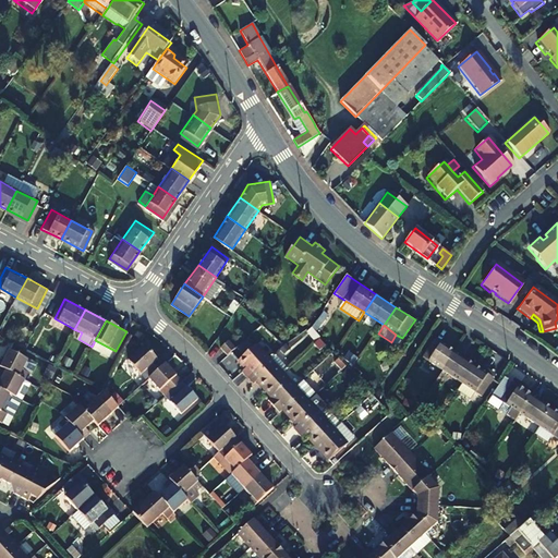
[(444,372),(455,353),(436,341),(424,359),(444,372)]
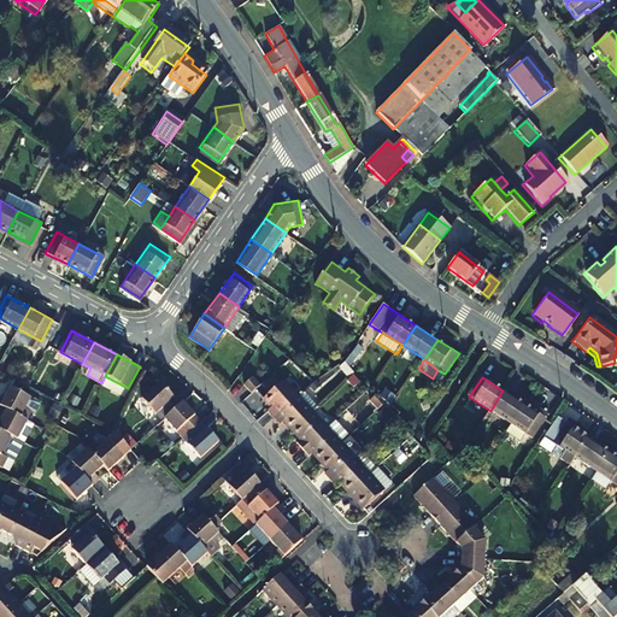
[(253,394),(262,387),(253,378),(246,386),(253,394)]
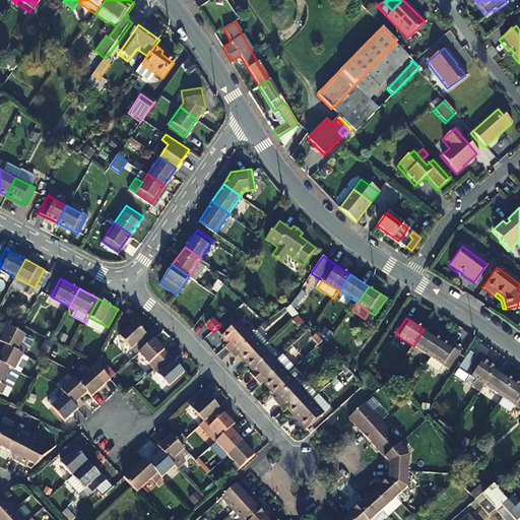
[(156,337),(150,331),(148,333),(143,328),(136,321),(122,335),(134,348),(137,345),(142,350),(156,337)]
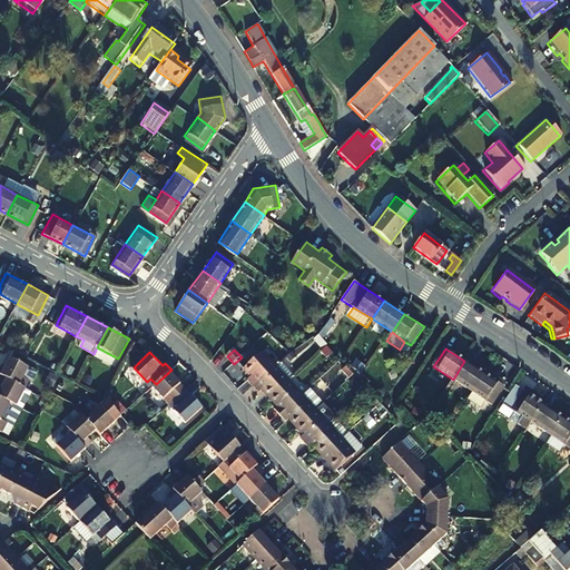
[(255,386),(276,366),(264,352),(245,367),(253,376),(249,379),(255,386)]
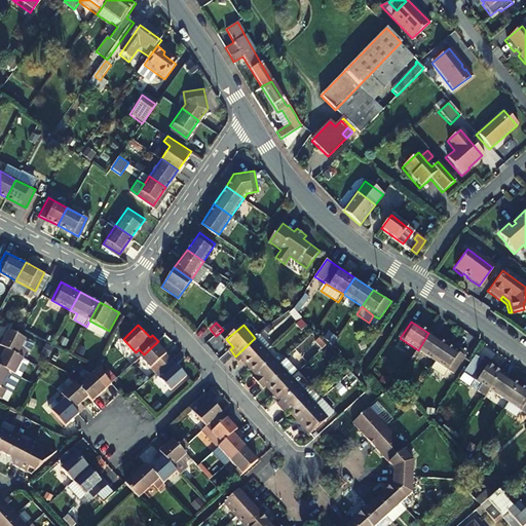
[(1,348),(24,360),(28,352),(23,349),(27,341),(9,332),(1,348)]
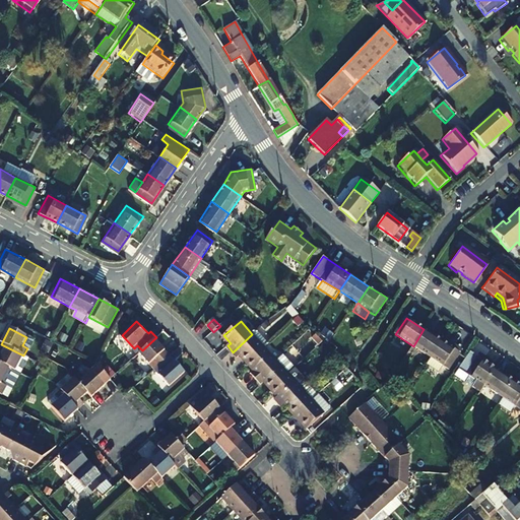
[(431,358),(442,341),(424,329),(413,346),(431,358)]
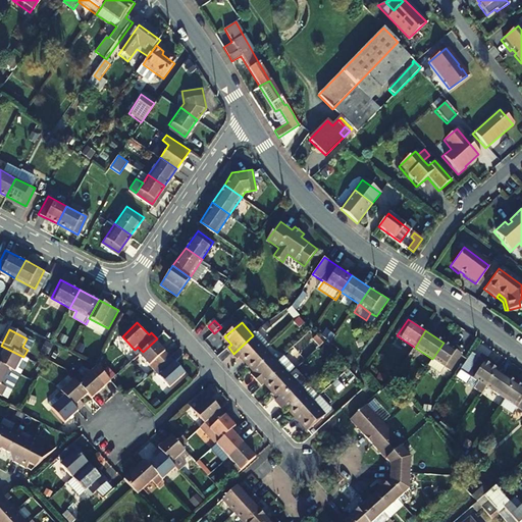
[(258,331),(253,335),(265,349),(270,345),(258,331)]
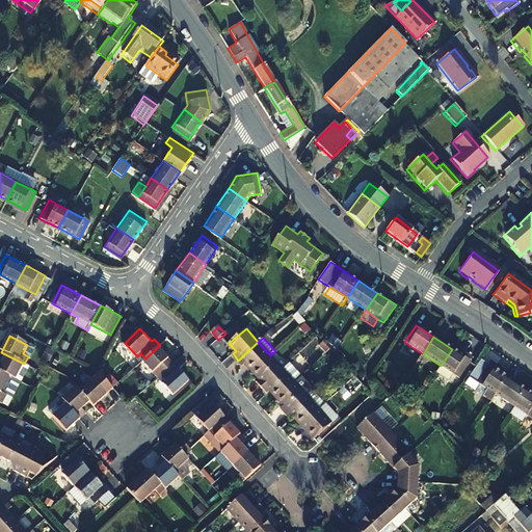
[(258,342),(238,361),(243,366),(246,364),(254,371),(270,355),(258,342)]
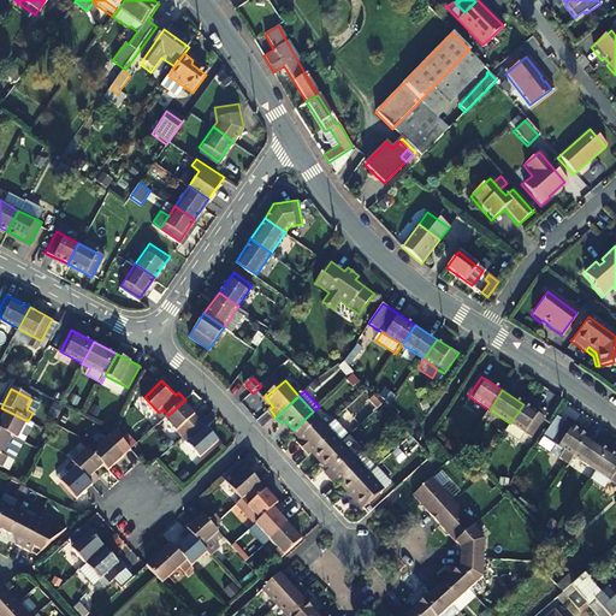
[(169,415),(167,416),(178,428),(183,424),(190,431),(203,419),(185,400),(169,415)]
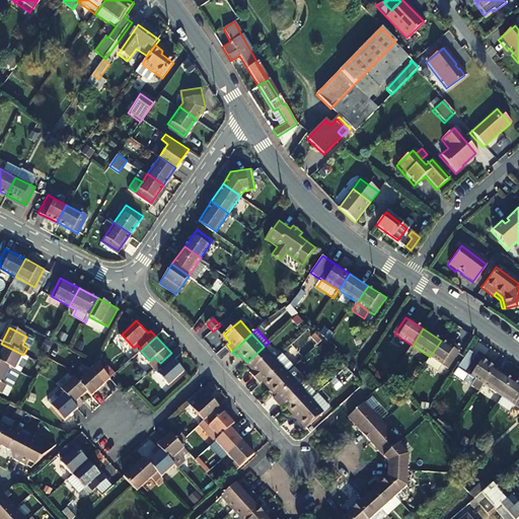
[(441,341),(459,353),(460,350),(443,338),(441,341)]
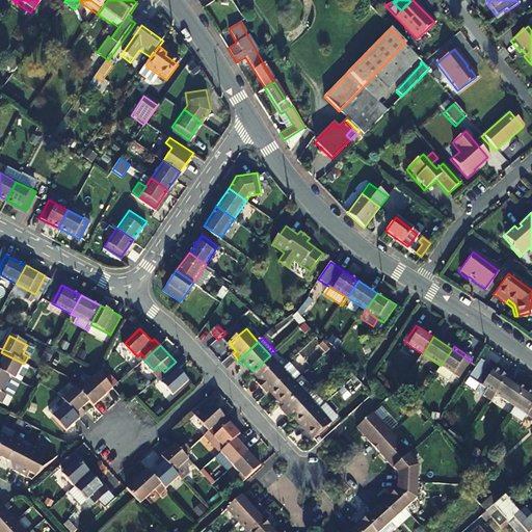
[(452,349),(441,366),(453,374),(459,378),(471,362),(452,349)]
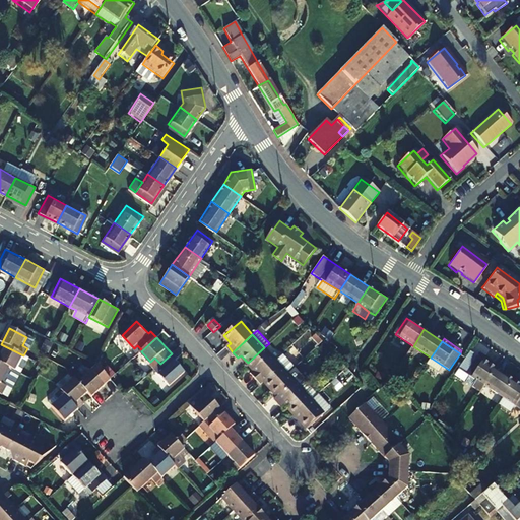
[(23,355),(1,344),(0,345),(0,352),(2,353),(0,358),(0,364),(15,372),(23,355)]
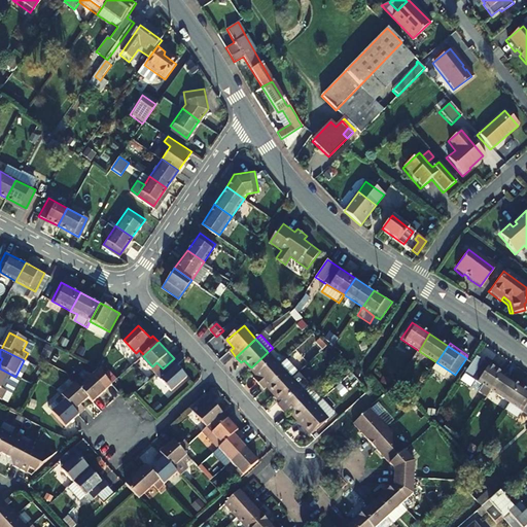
[(268,352),(251,367),(258,376),(255,378),(260,384),(280,365),(268,352)]
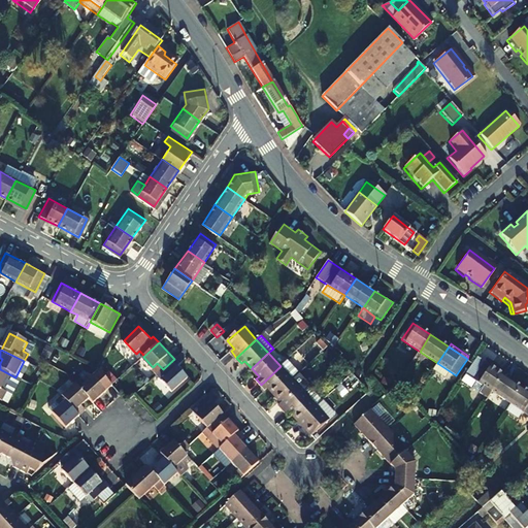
[(492,392),(502,374),(484,362),(477,358),(466,374),(492,392)]
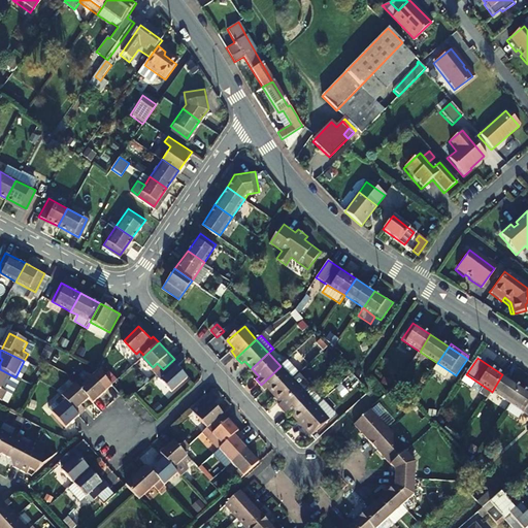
[(486,358),(484,362),(502,374),(505,370),(486,358)]
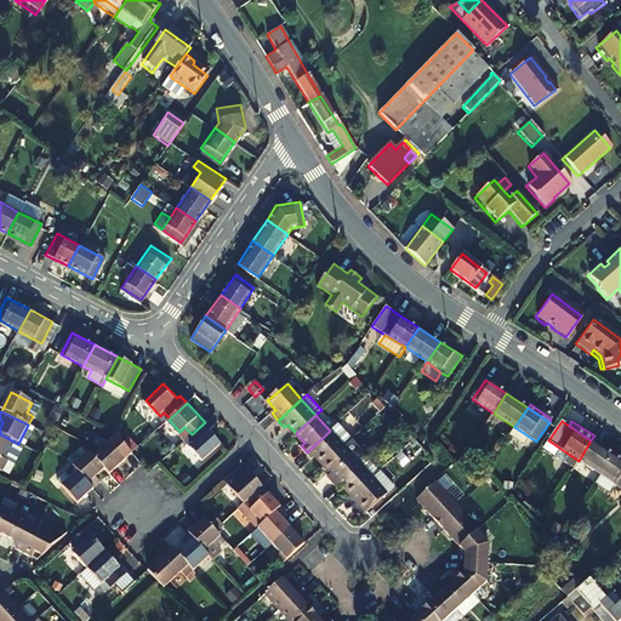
[(222,442),(205,422),(192,434),(187,439),(205,459),(222,442)]
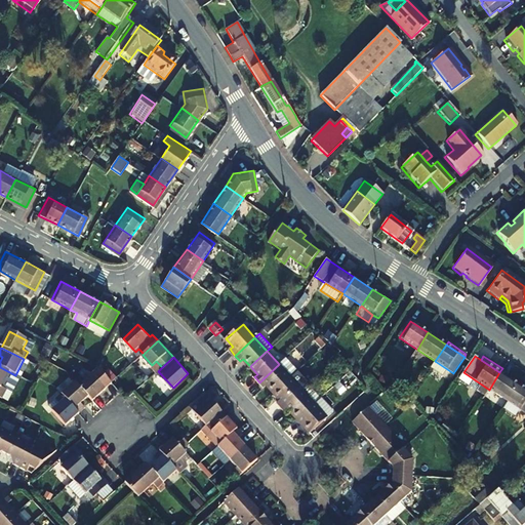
[(299,371),(300,371),(287,357),(279,364),(291,378),(299,371)]
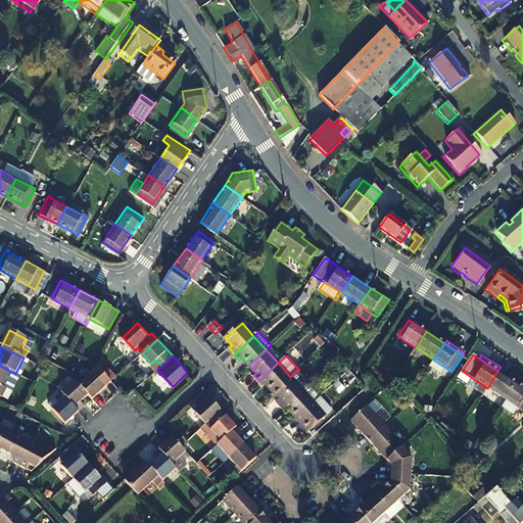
[(15,374),(20,376),(29,361),(24,358),(15,374)]
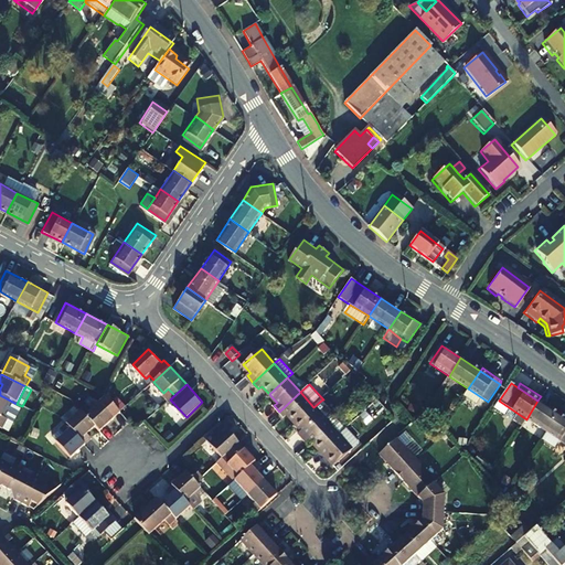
[(481,397),(468,388),(464,396),(476,405),(481,397)]
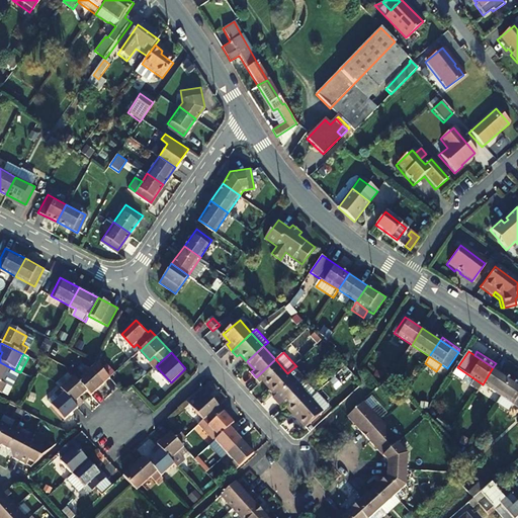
[(275,359),(256,377),(261,383),(264,380),(271,389),(287,373),(275,359)]
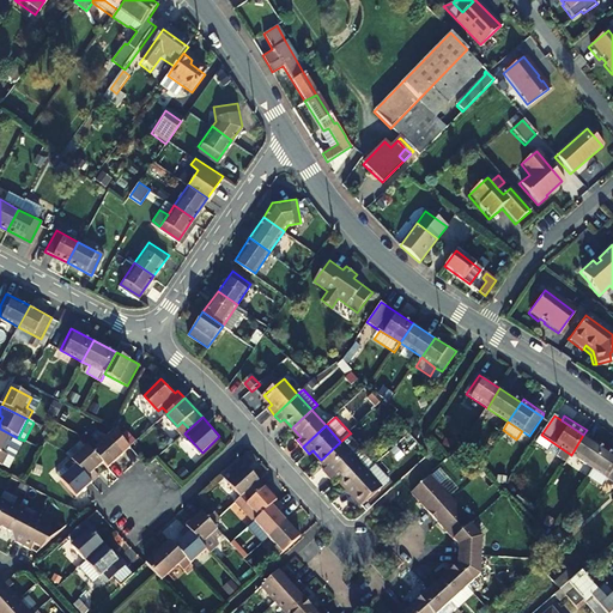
[(0,429),(0,465),(4,467),(8,456),(2,454),(8,443),(14,447),(18,438),(0,429)]
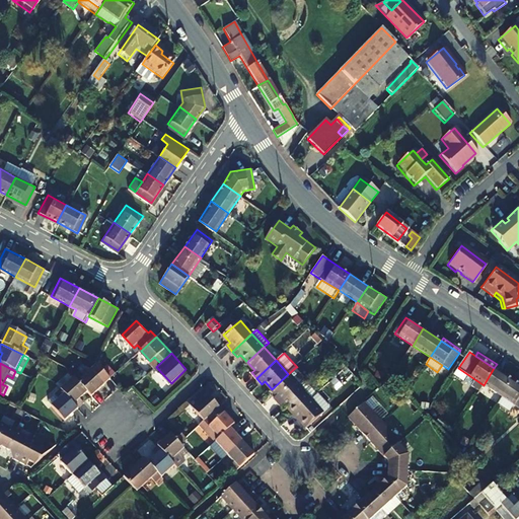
[(96,365),(91,370),(84,377),(80,372),(74,378),(87,392),(91,396),(110,379),(96,365)]
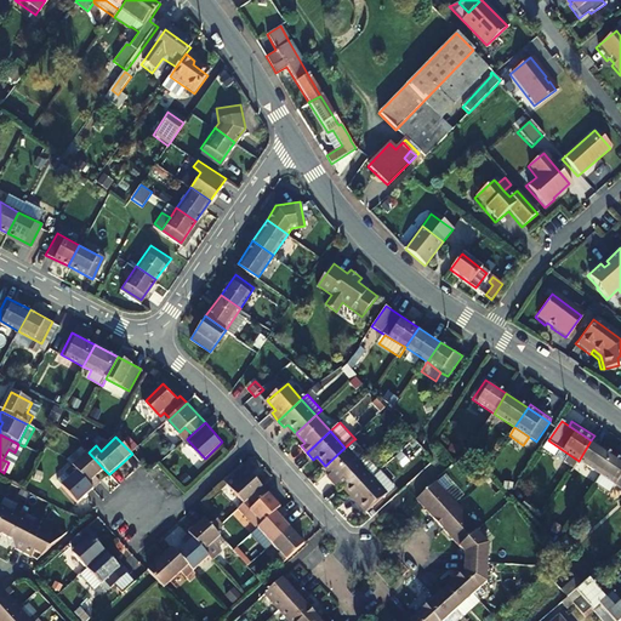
[(101,451),(109,443),(98,437),(93,442),(96,445),(101,451)]
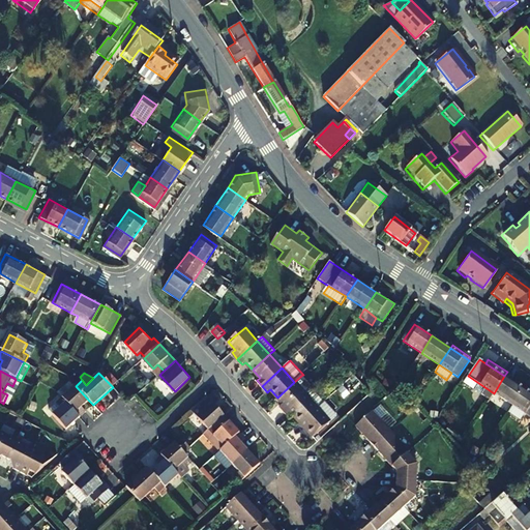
[(314,388),(315,387),(302,375),(294,382),(306,395),(314,388)]
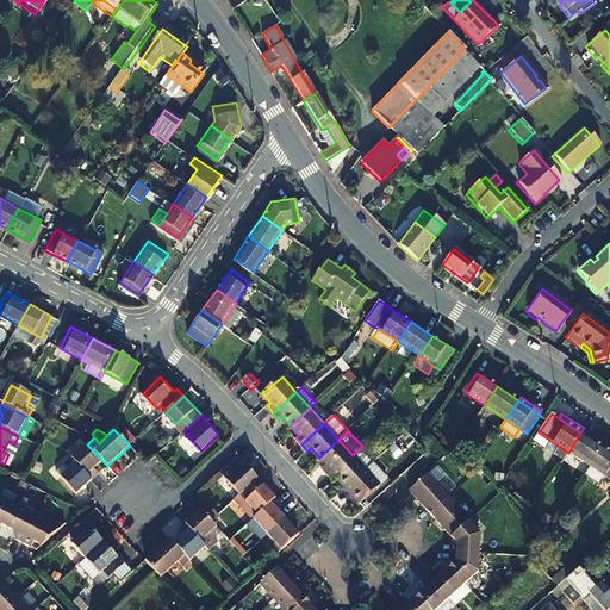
[(590,468),(603,448),(580,433),(568,453),(590,468)]
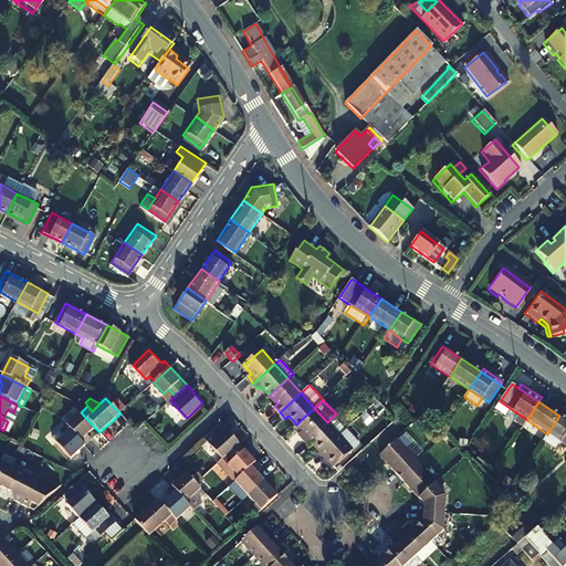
[(314,408),(296,425),(304,433),(301,436),(305,442),(327,422),(314,408)]
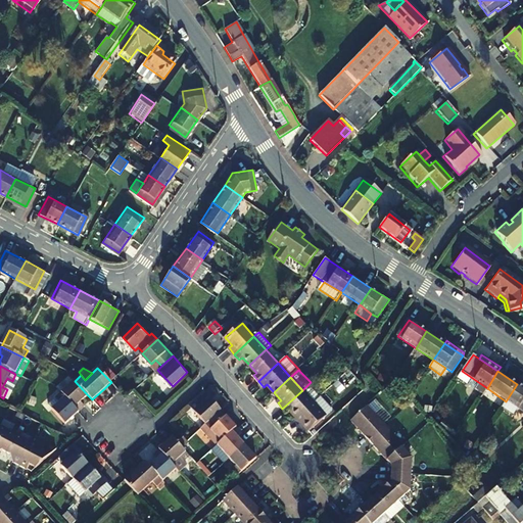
[(61,393),(79,413),(85,407),(81,402),(88,395),(75,381),(61,393)]
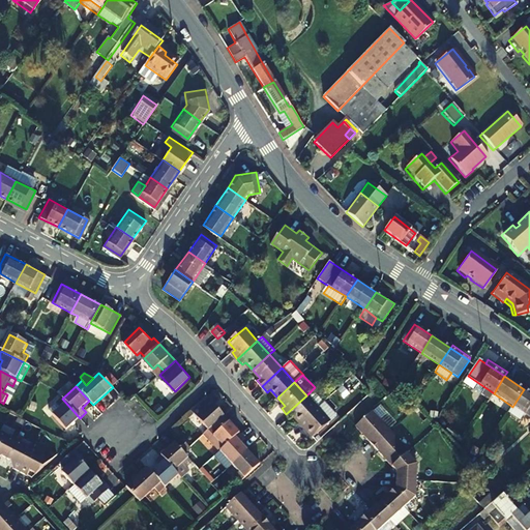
[(314,388),(306,395),(318,409),(324,404),(326,402),(314,388)]
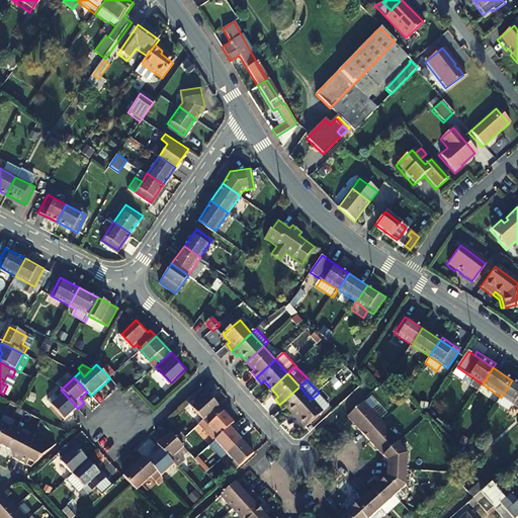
[(517,384),(512,380),(501,398),(513,405),(517,408),(517,384)]
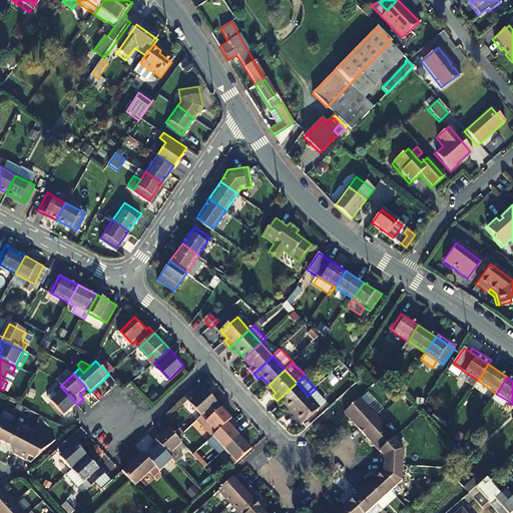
[(201,413),(216,399),(200,381),(185,395),(201,413)]
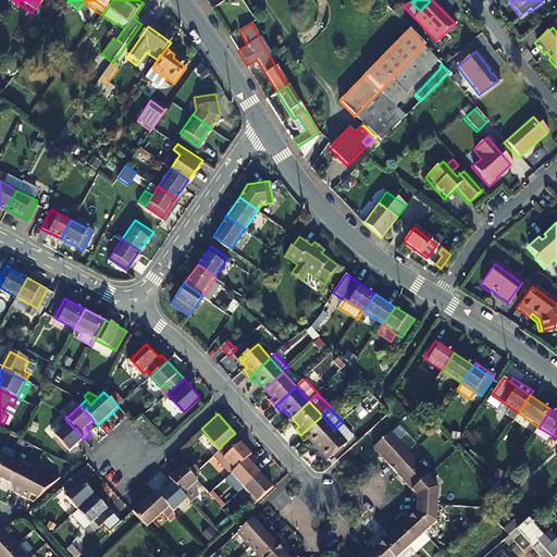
[(322,416),(300,435),(306,441),(309,437),(317,446),(334,430),(322,416)]
